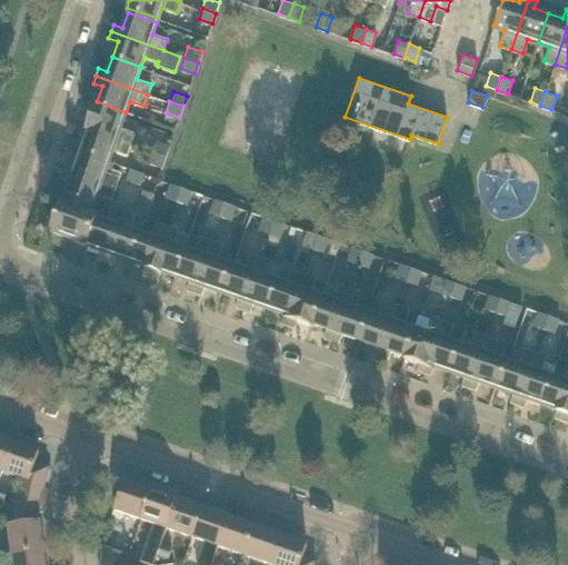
[(125,116),(96,106),(93,105),(88,120),(81,117),(79,124),(131,142),(136,131),(121,126),(125,116)]
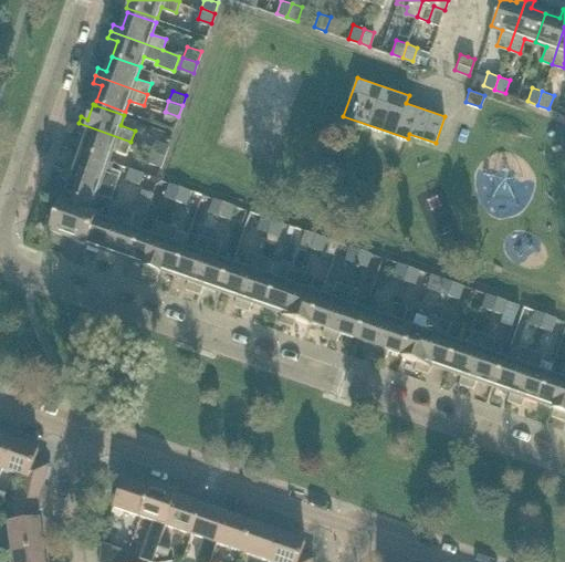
[(127,153),(131,142),(79,123),(76,129),(85,133),(80,148),(108,158),(113,147),(127,153)]
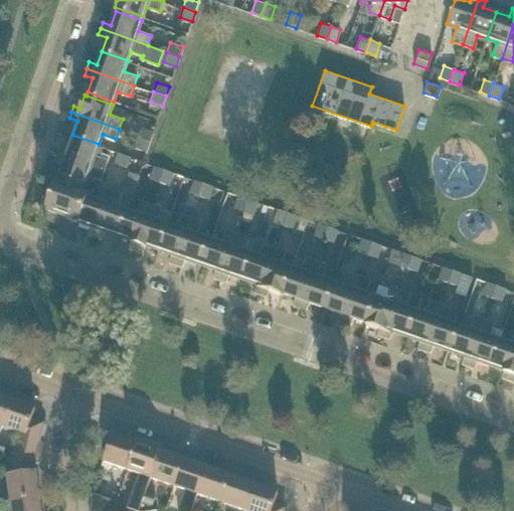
[(138,136),(150,140),(154,130),(142,126),(138,136)]
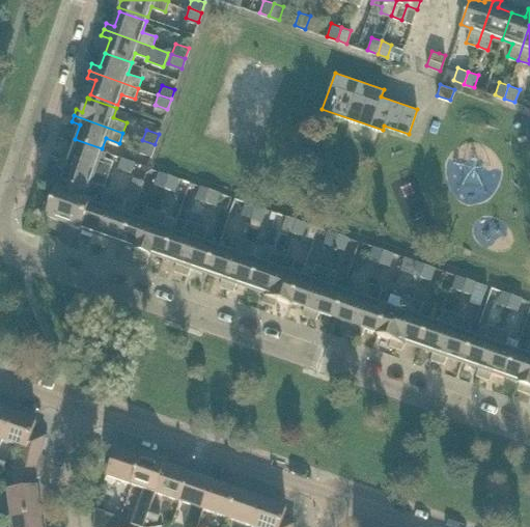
[(106,150),(102,148),(75,139),(70,154),(61,150),(59,158),(108,174),(113,159),(104,156),(106,150)]
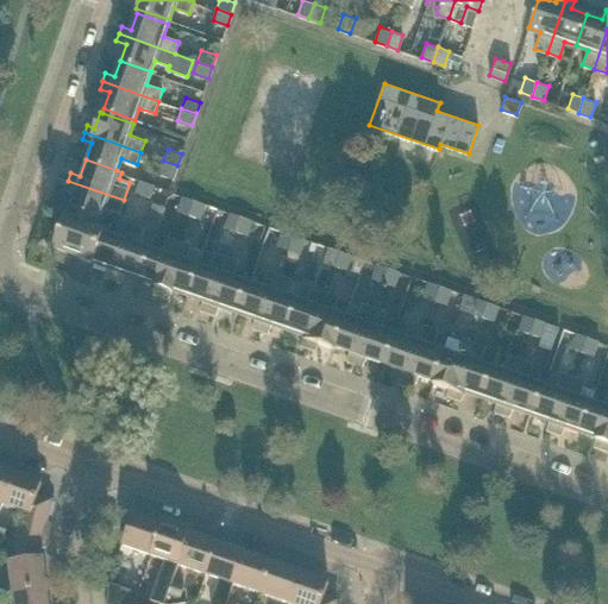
[(174,176),(177,165),(163,161),(160,171),(174,176)]
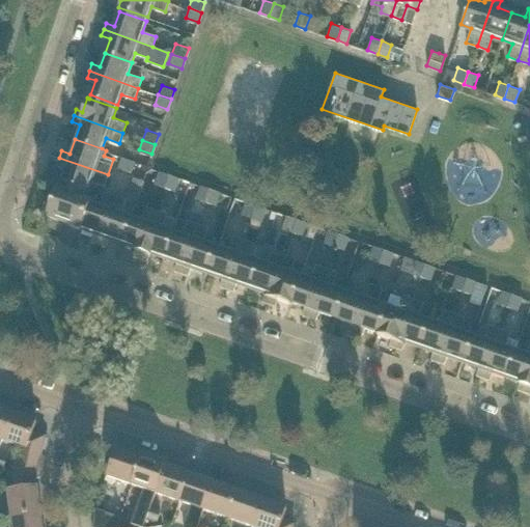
[(132,170),(135,160),(123,156),(120,166),(132,170)]
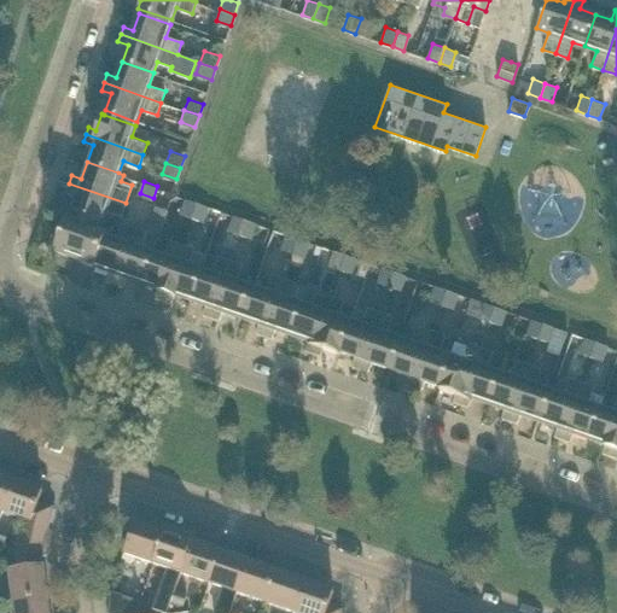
[(122,215),(126,203),(69,184),(65,191),(75,194),(70,210),(68,209),(68,210),(102,222),(106,210),(122,215)]
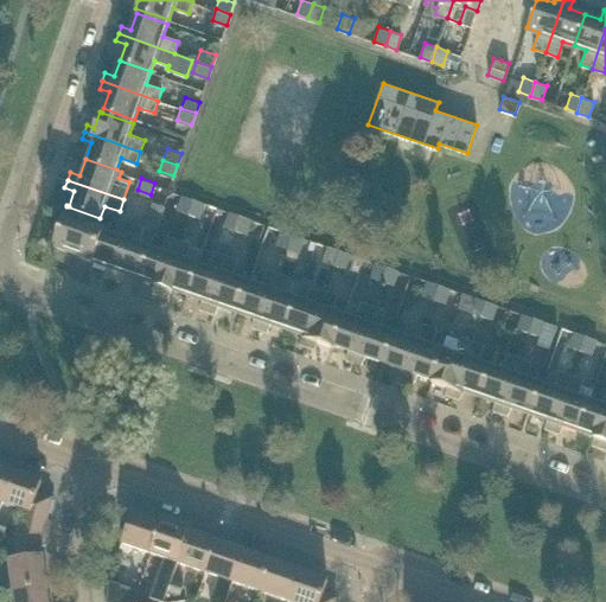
[(189,213),(192,198),(180,194),(176,209),(189,213)]
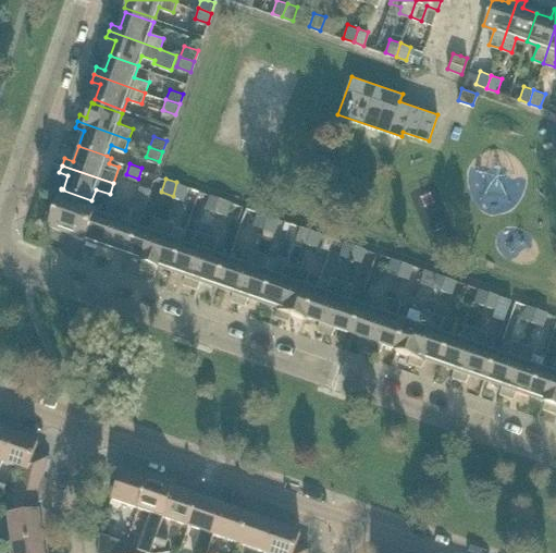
[(176,182),(173,196),(182,199),(187,185),(176,182)]
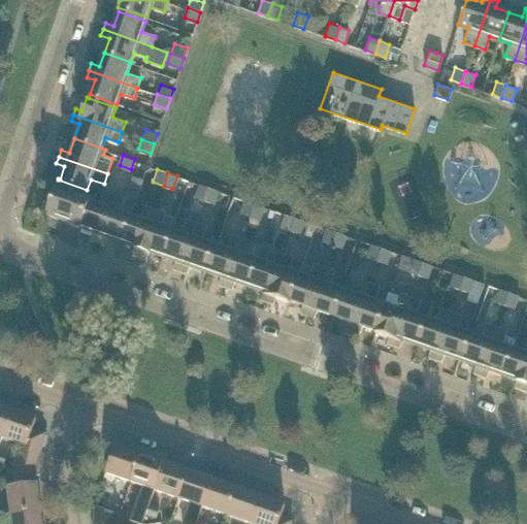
[(138,192),(142,179),(132,175),(127,189),(138,192)]
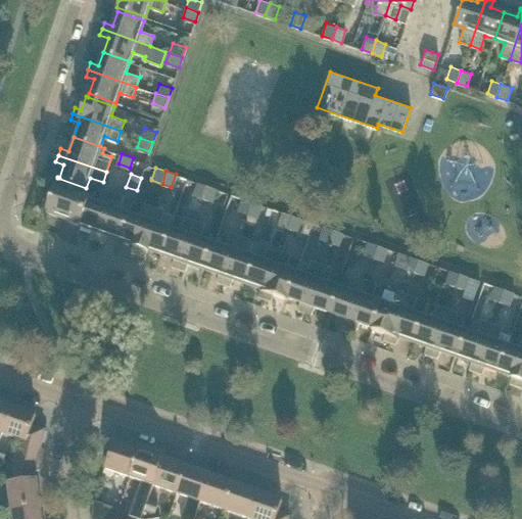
[(86,189),(86,188),(57,178),(45,211),(79,224),(88,197),(82,195),(84,188),(86,189)]
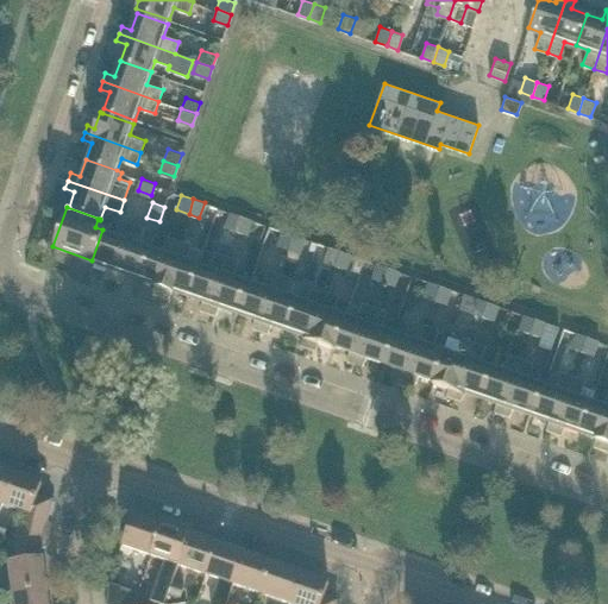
[(236,230),(240,215),(229,212),(224,226),(236,230)]
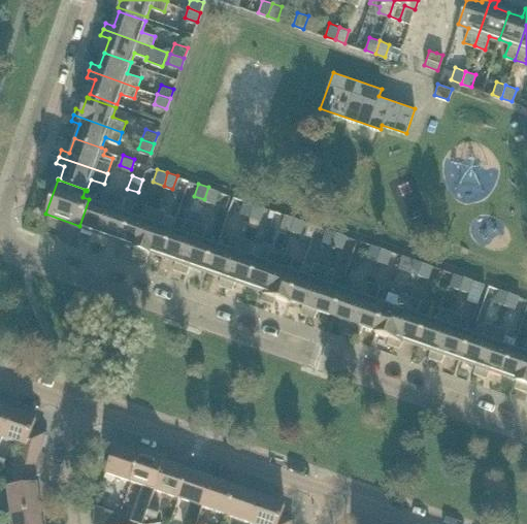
[(208,187),(204,199),(213,203),(219,190),(208,187)]
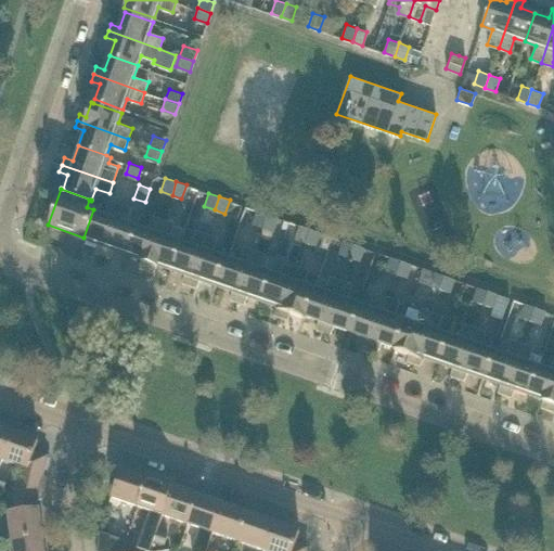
[(102,254),(120,203),(110,199),(104,213),(93,209),(84,238),(99,243),(95,252),(102,254)]
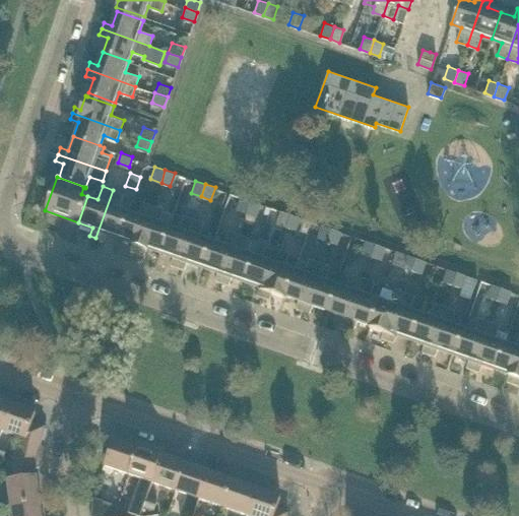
[(118,207),(123,193),(113,190),(95,238),(103,241),(106,232),(119,237),(128,210),(118,207)]
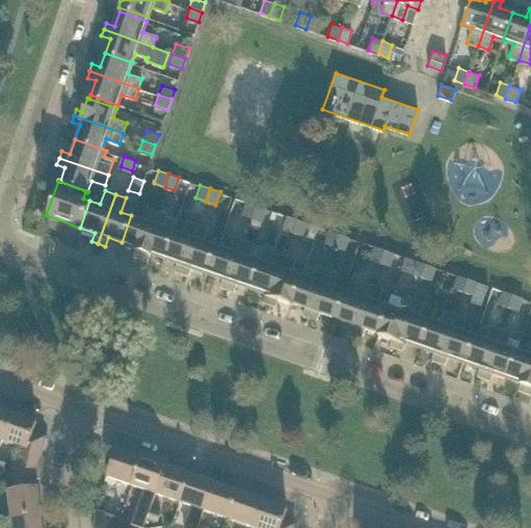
[(251,217),(256,205),(245,201),(241,213),(251,217)]
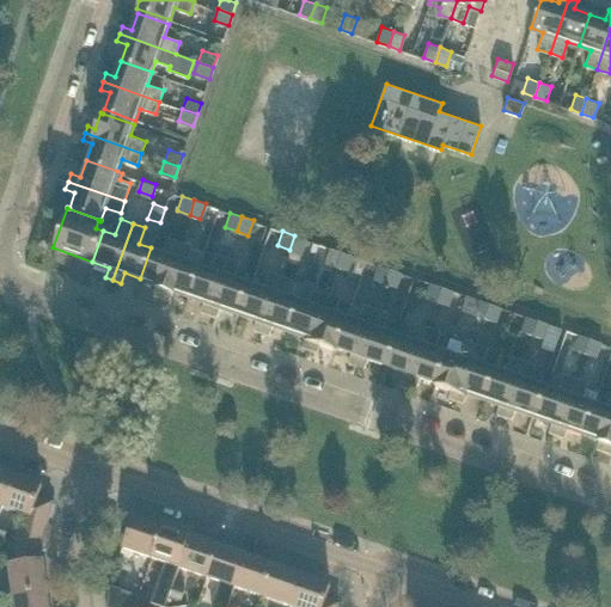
[(160,296),(181,240),(169,235),(163,252),(151,247),(140,279),(157,283),(153,294),(160,296)]
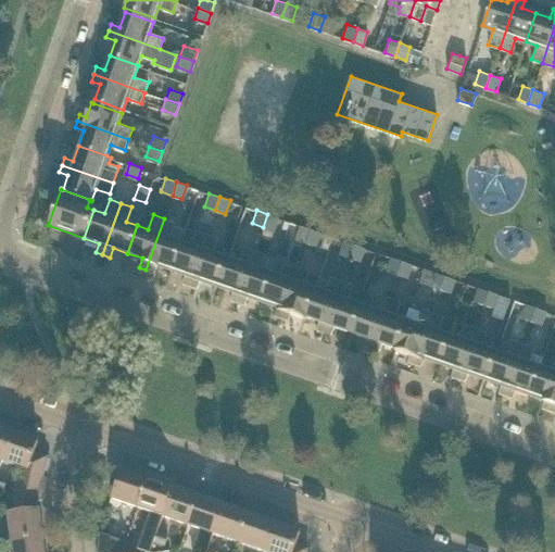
[(267,214),(263,227),(274,230),(278,217),(267,214)]
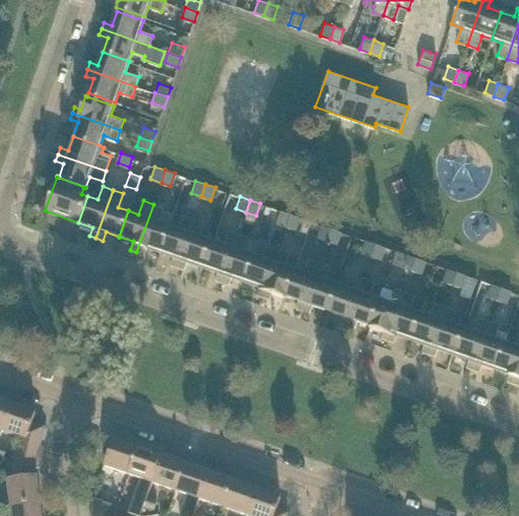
[(158,221),(164,207),(153,204),(136,252),(143,254),(146,246),(159,251),(169,224),(158,221)]
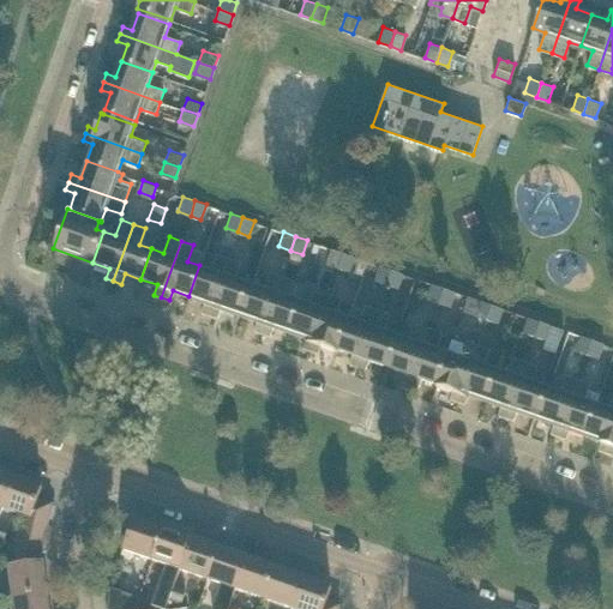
[(338,267),(343,253),(331,248),(326,263),(338,267)]
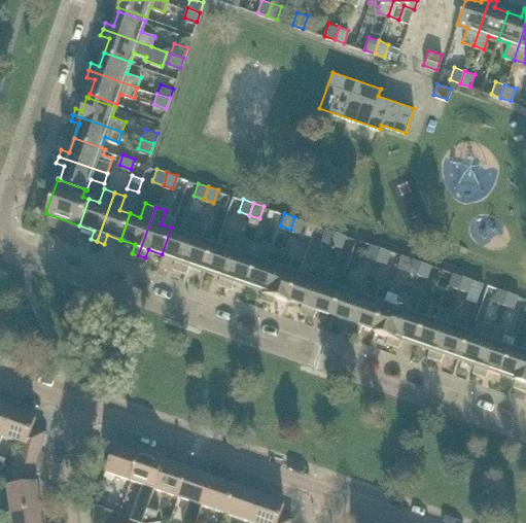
[(179,270),(197,221),(185,217),(181,231),(171,228),(162,254),(176,258),(173,268),(179,270)]
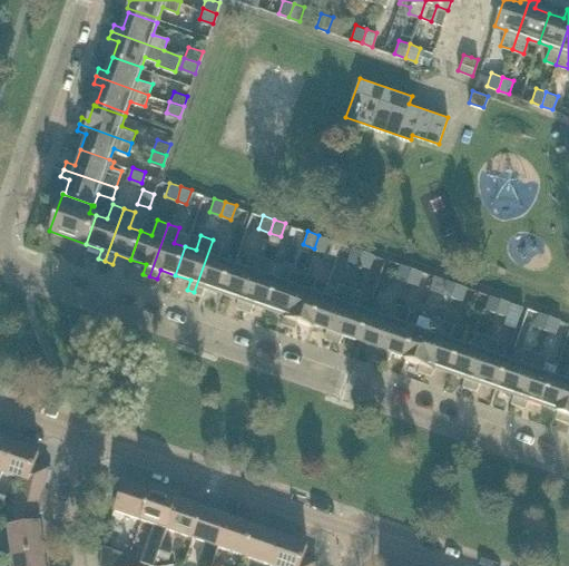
[(319,235),(314,249),(324,252),(329,238),(319,235)]
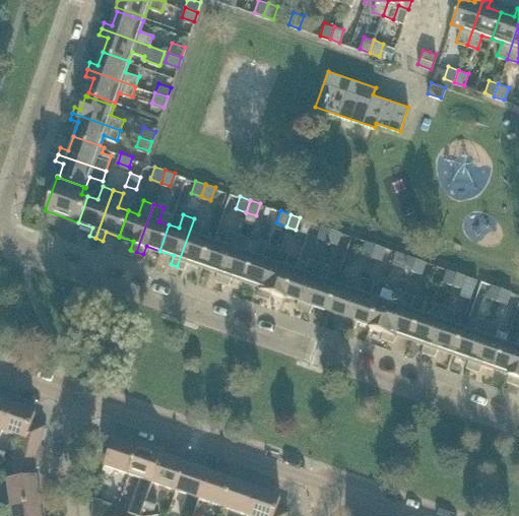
[(199,235),(204,221),(194,218),(177,266),(184,268),(187,260),(200,265),(209,239),(199,235)]
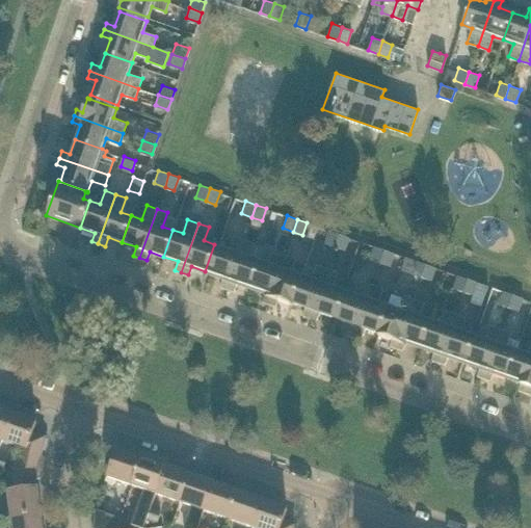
[(335,246),(339,233),(327,229),(323,242),(335,246)]
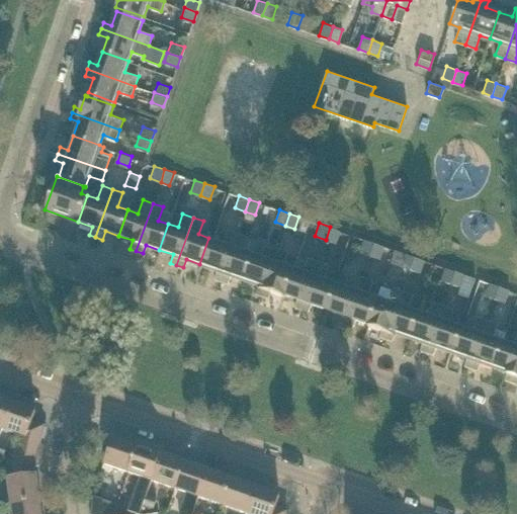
[(330,227),(326,240),(335,243),(339,230),(330,227)]
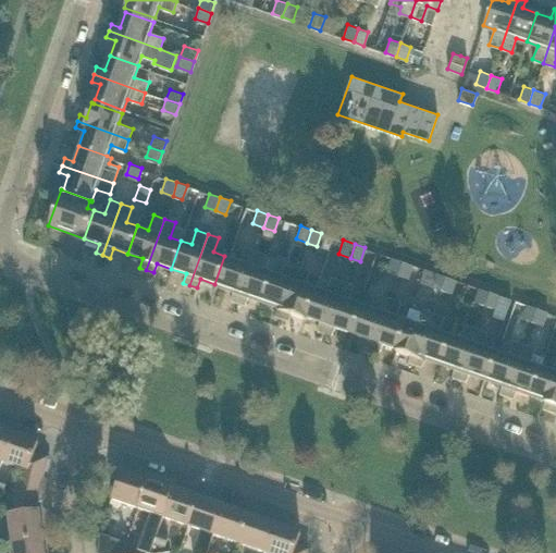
[(237,302),(256,250),(245,246),(239,261),(229,257),(219,285),(234,291),(231,299),(237,302)]
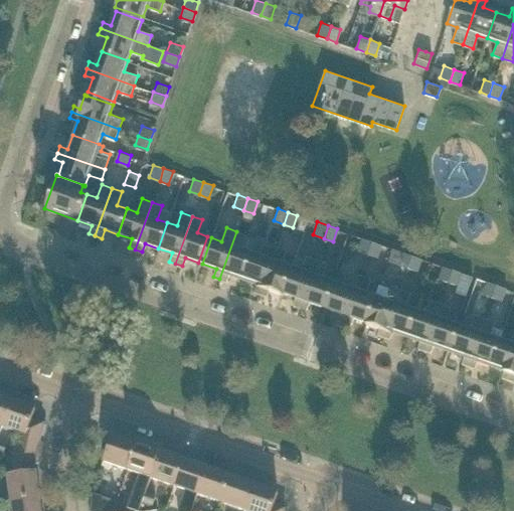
[(241,247),(246,234),(236,231),(219,279),(226,281),(229,273),(242,278),(251,251),(241,247)]
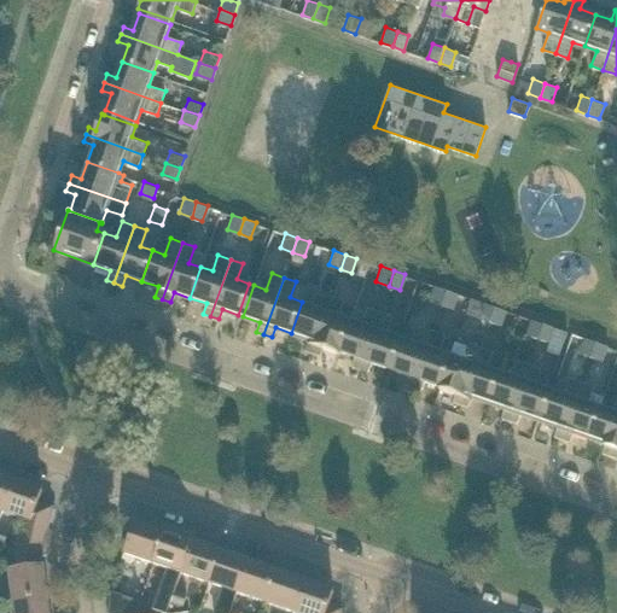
[(441,303),(447,289),(434,285),(424,282),(420,292),(430,296),(429,299),(441,303)]
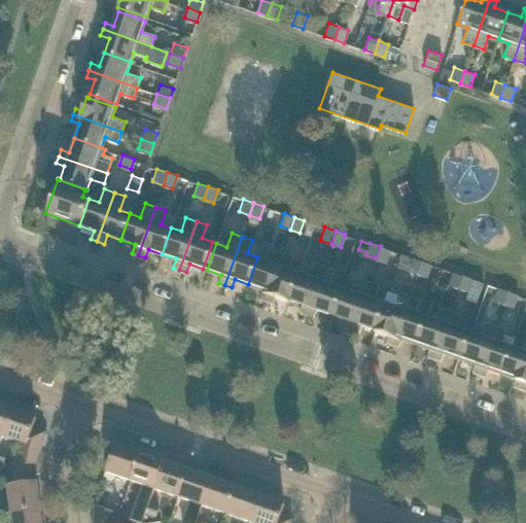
[(381,246),(376,258),(386,263),(390,250),(381,246)]
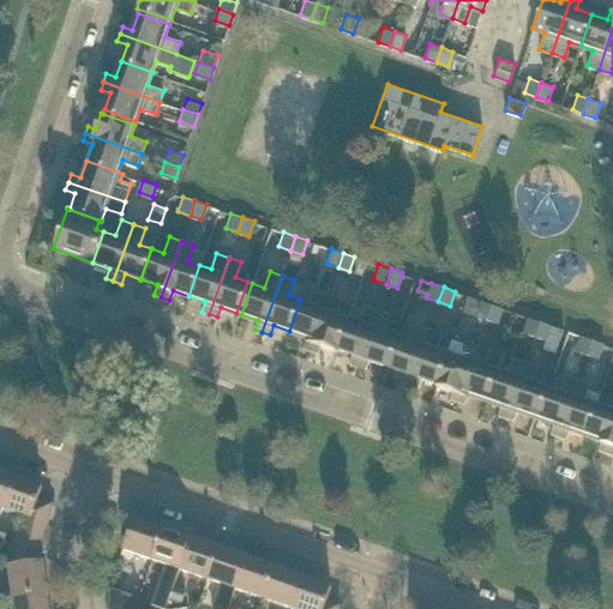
[(310,349),(330,293),(317,288),(312,303),(300,300),(289,331),(306,337),(302,347),(310,349)]
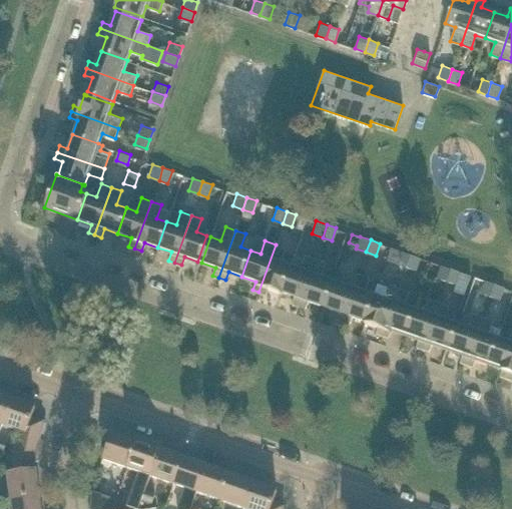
[(281,261),(285,247),(276,244),(259,292),(265,294),(268,288),(280,292),(290,265),(281,261)]
